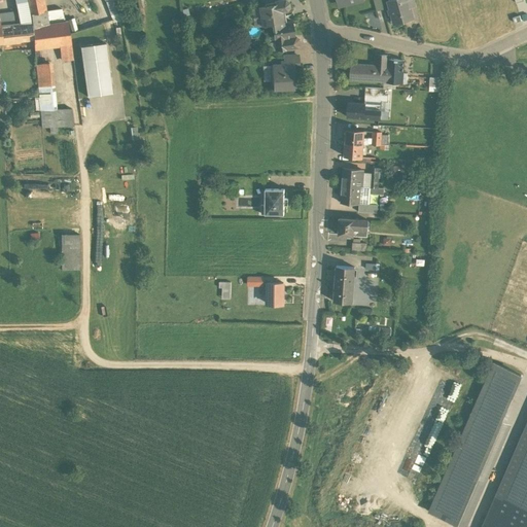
[(27,0),(18,0),(21,18),(22,21),(31,20),(27,0)]
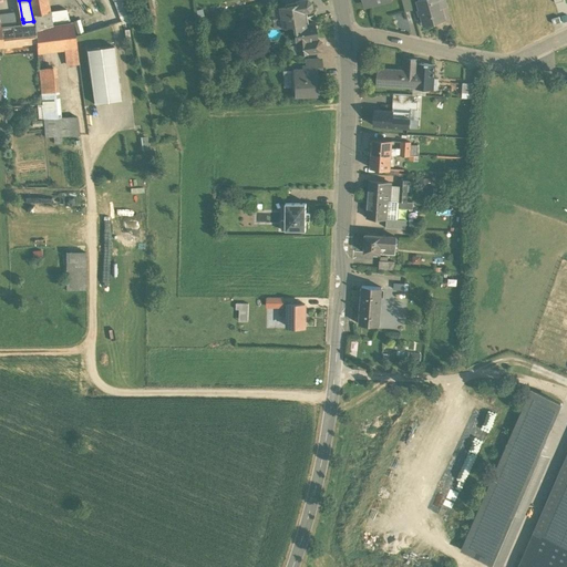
[(44,0),(30,0),(34,16),(48,13),(48,12),(44,0)]
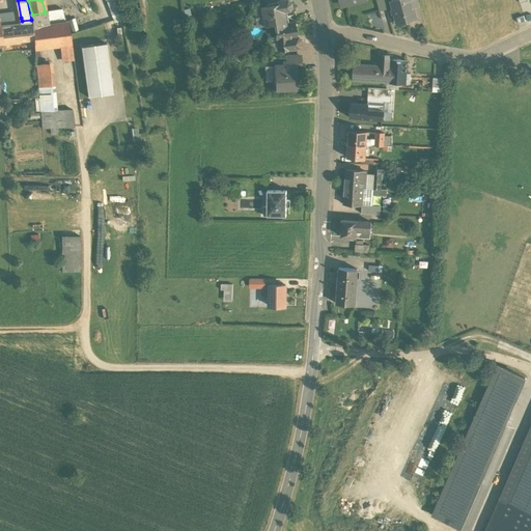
[(284,0),(279,1),(276,5),(262,8),(266,26),(275,25),(275,24),(288,23),(286,10),(288,10),(291,6),(290,3),(286,0),(284,0)]
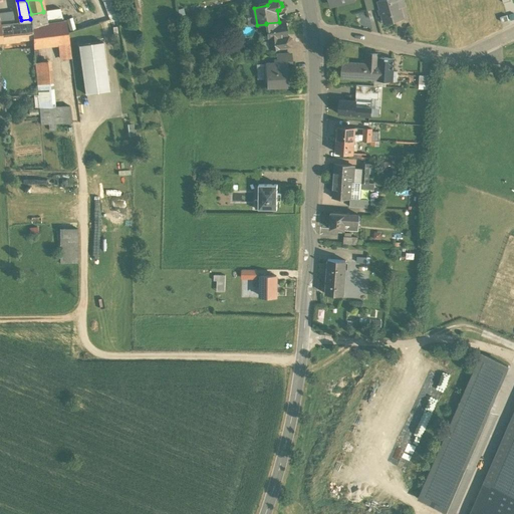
[(371,0),(363,0),(365,10),(373,9),(371,0)]
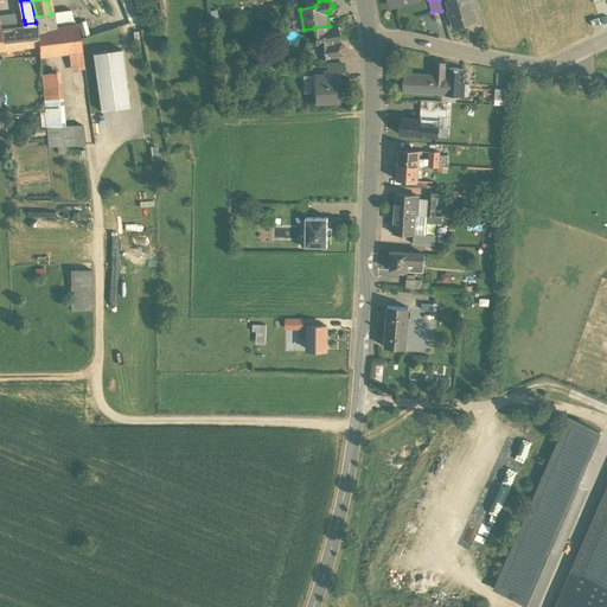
[(451,0),(448,1),(449,8),(448,12),(448,14),(452,17),(454,26),(475,20),(472,7),(470,0),(451,0)]
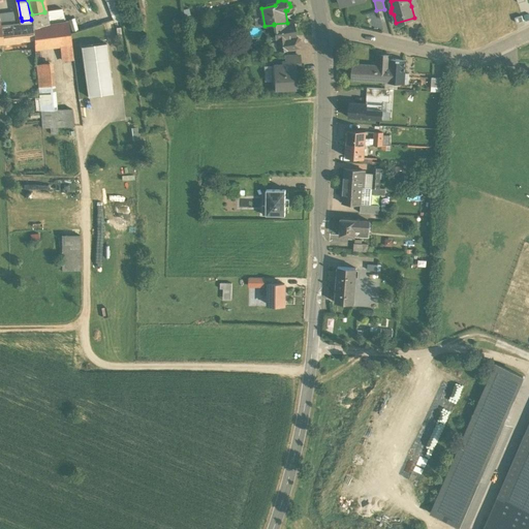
[(261,8),(253,9),(256,27),(265,26),(261,8)]
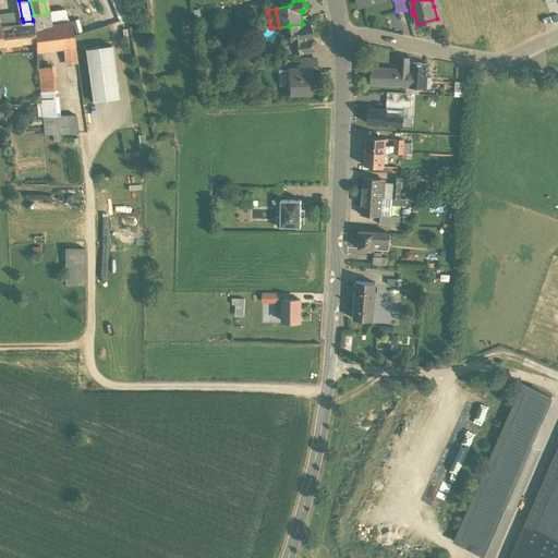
[(64,10),(50,12),(51,26),(69,24),(69,23),(65,10),(64,10)]
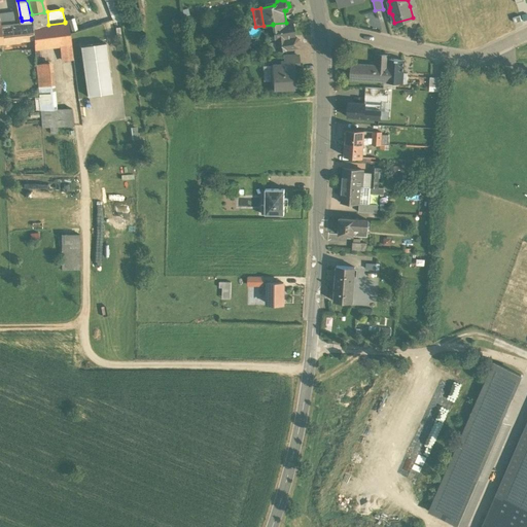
[(44,12),(32,14),(32,19),(32,26),(48,25),(47,11),(44,11),(44,12)]
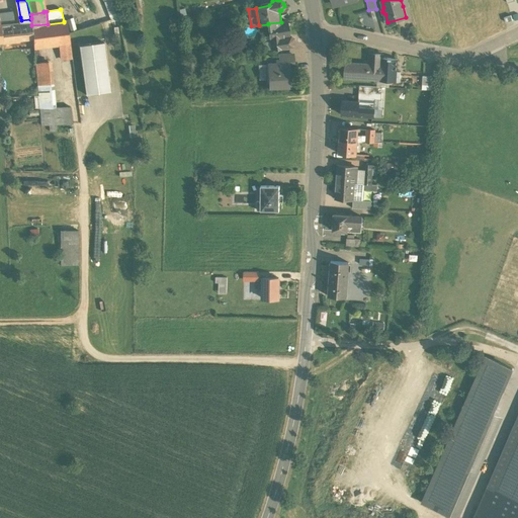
[(229,13),(223,18),(226,23),(232,18),(229,13)]
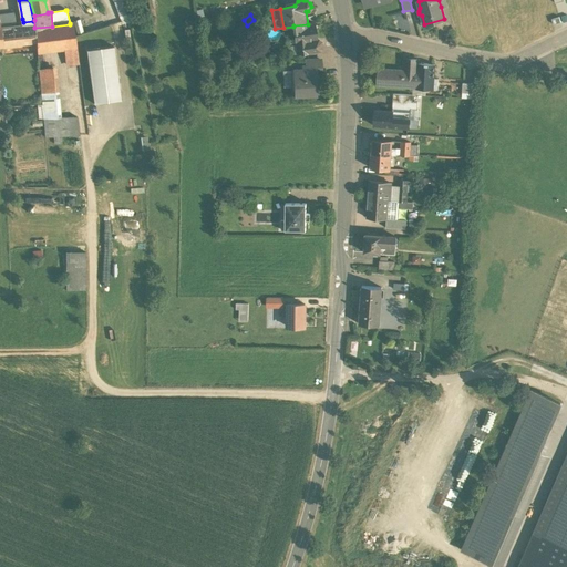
[(22,19),(0,21),(0,24),(0,28),(3,47),(37,43),(34,29),(34,28),(33,21),(23,22),(22,19)]
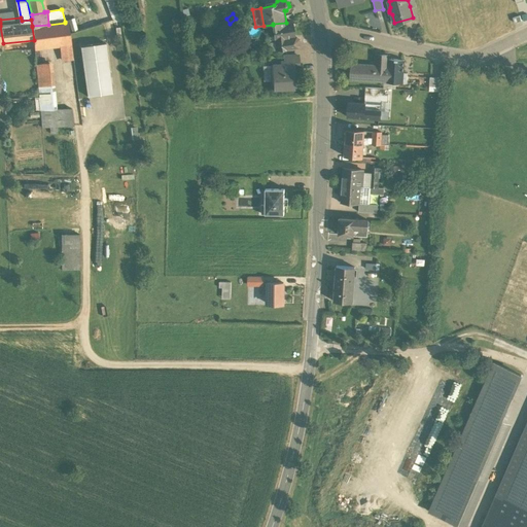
[(521,21),(514,23),(516,30),(523,27),(521,21)]
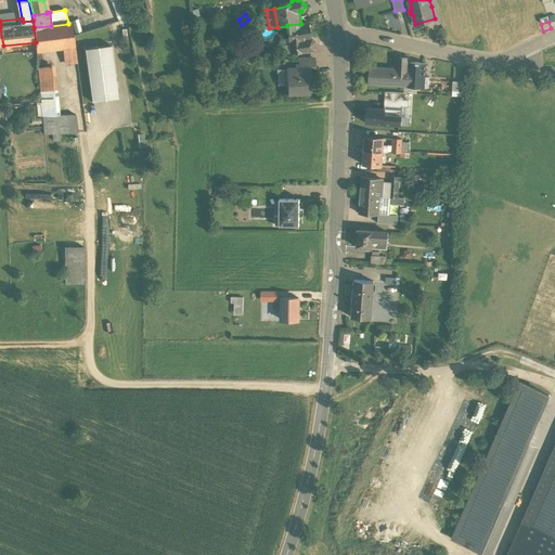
[(51,26),(34,28),(36,42),(37,52),(63,48),(75,47),(72,23),(68,24),(51,26)]
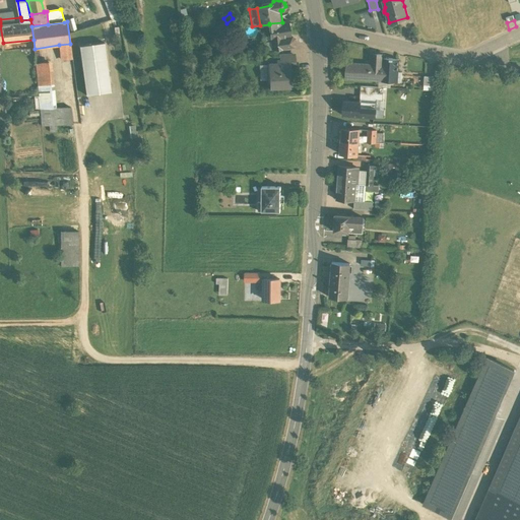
[(282,22),(269,23),(269,24),(269,27),(266,27),(268,36),(271,36),(271,40),(281,39),(289,37),(286,21),(282,22)]
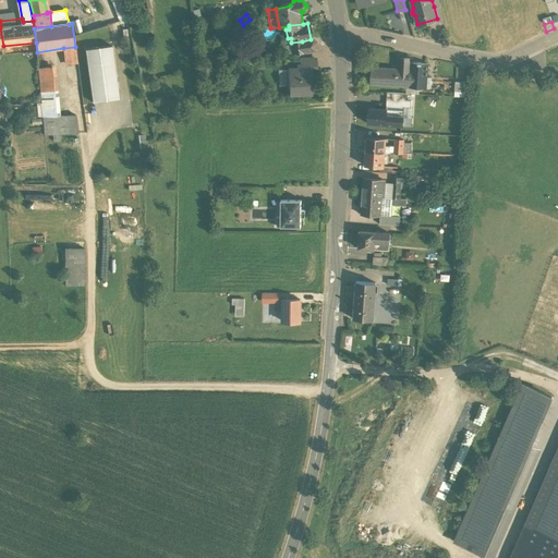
[(288,38),(282,39),(284,55),(293,53),(291,43),(291,38),(288,38)]
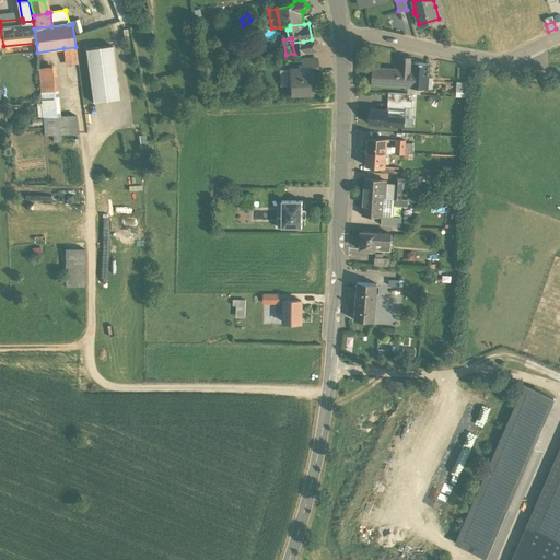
[(312,39),(303,42),(305,51),(316,50),(317,48),(316,42),(314,39),(312,39)]
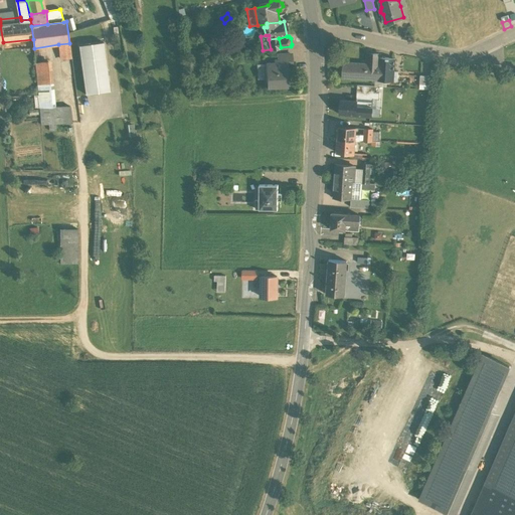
[(279,38),(269,39),(271,49),(281,47),(279,38)]
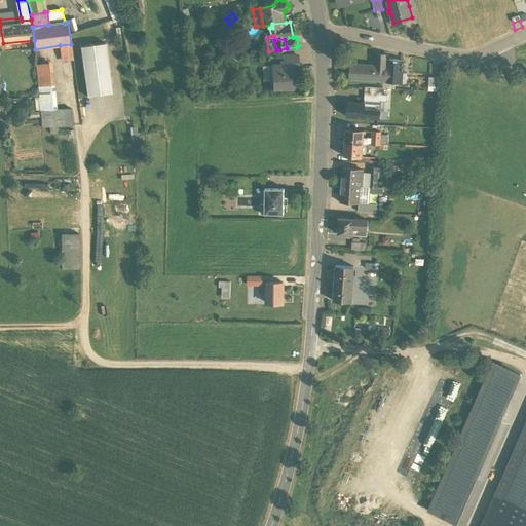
[(105,43),(80,46),(87,98),(112,94),(105,43)]
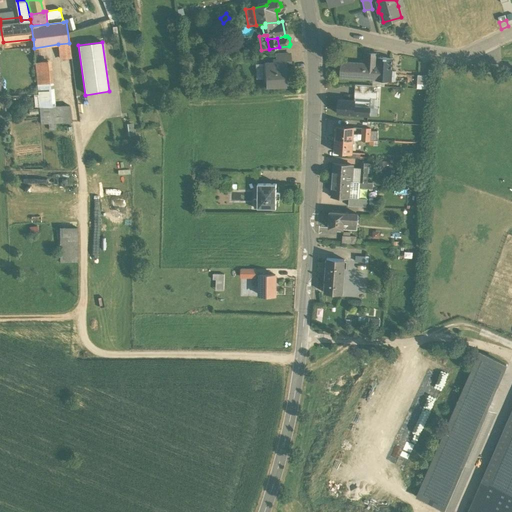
[(69,43),(58,44),(59,58),(71,57),(69,43)]
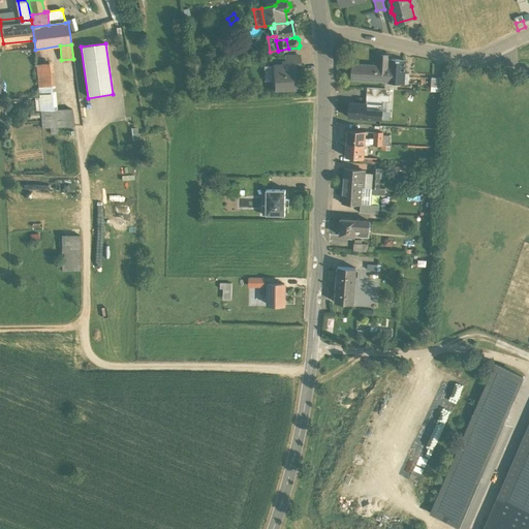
[(391,56),(376,55),(376,65),(389,66),(390,59),(391,59),(391,56)]
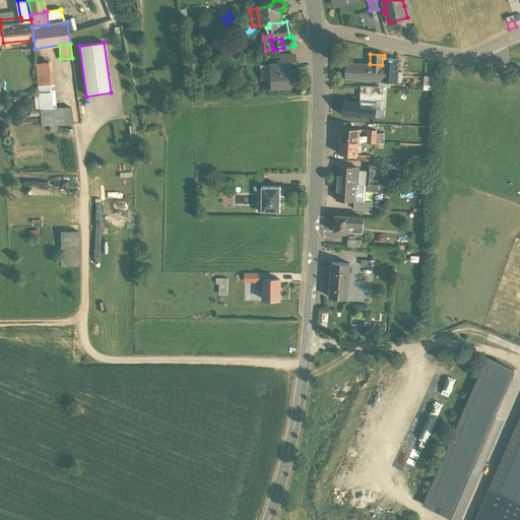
[(294,55),(280,56),(281,64),(289,64),(289,65),(295,64),(294,55)]
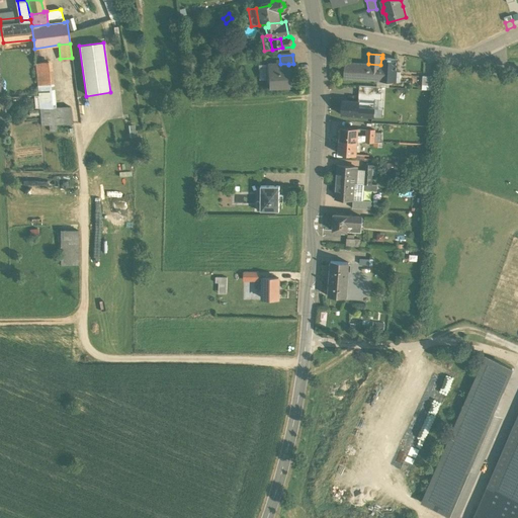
[(398,59),(382,58),(381,58),(380,65),(379,80),(397,81),(398,59)]
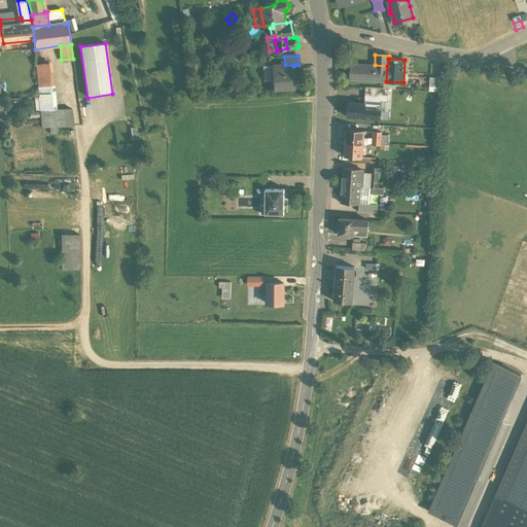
[(49,64),(36,65),(40,111),(56,110),(49,64)]
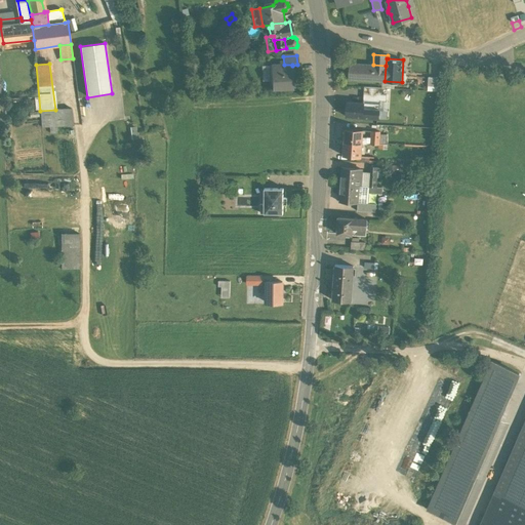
[(373,65),(350,64),(349,79),(385,81),(386,66),(373,65)]
